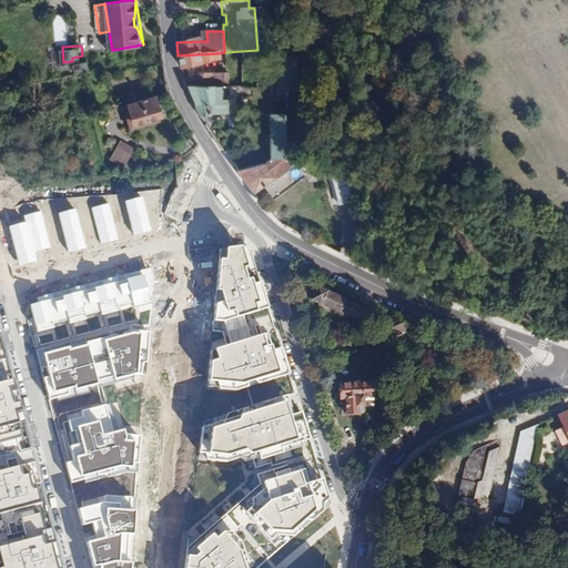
[(180,69),(184,68),(185,70),(202,67),(202,64),(217,61),(217,53),(178,56),(180,69)]
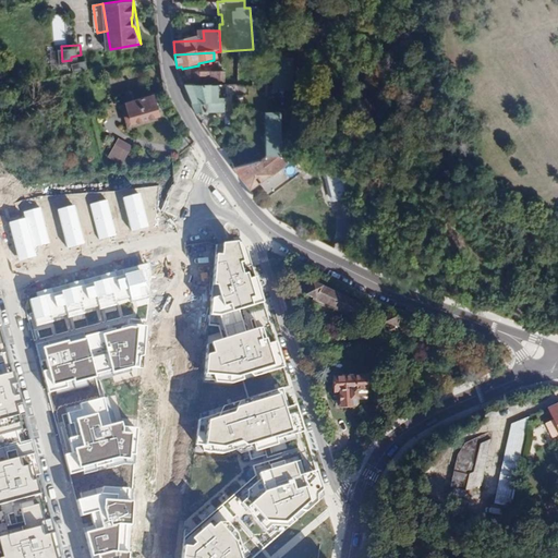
[(287,55),(267,55),(267,87),(287,87),(287,55)]
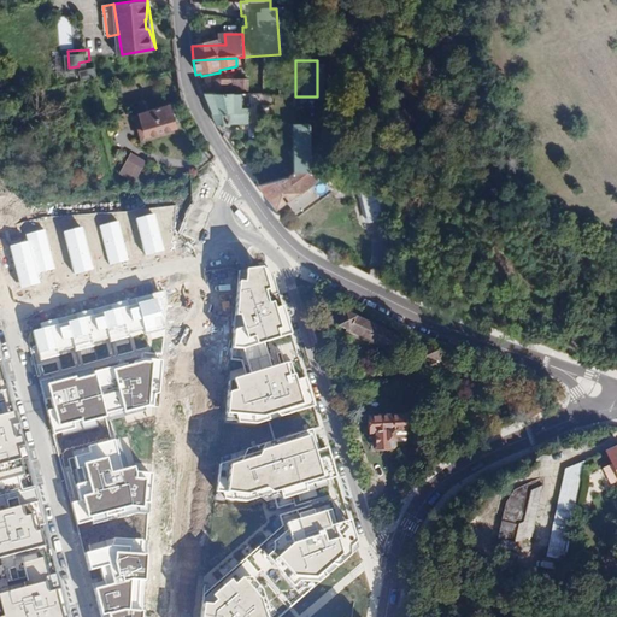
[(82,66),(84,76),(101,72),(99,63),(82,66)]
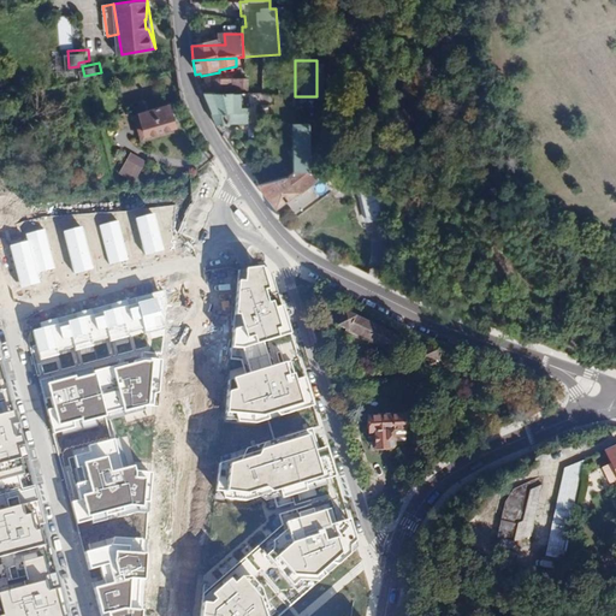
[(244,81),(214,81),(214,94),(235,94),(244,94),(244,81)]
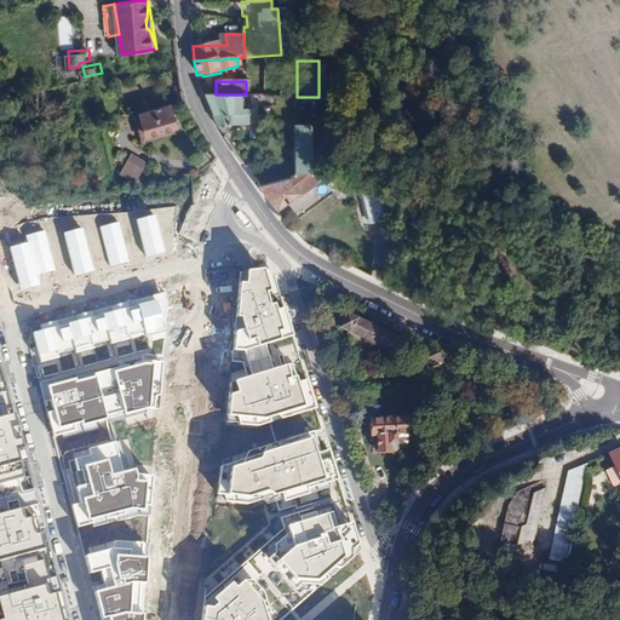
[(216,95),(202,95),(217,126),(248,122),(246,107),(239,108),(236,95),(216,95)]
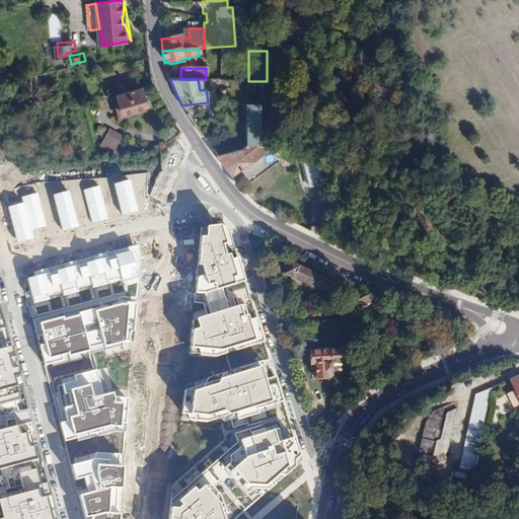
[(142,88),(118,94),(123,114),(147,106),(142,88)]
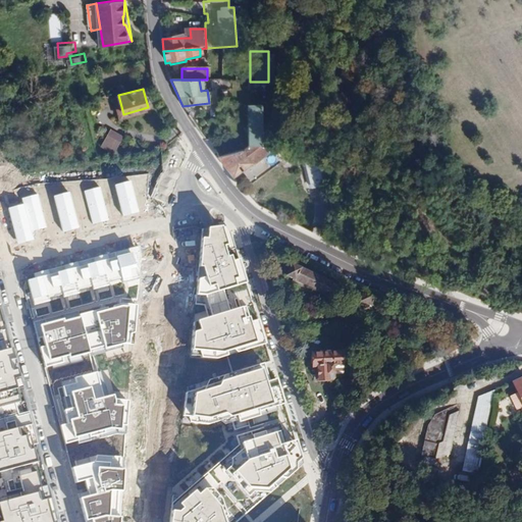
[(259,103),(245,103),(245,146),(259,146),(259,103)]
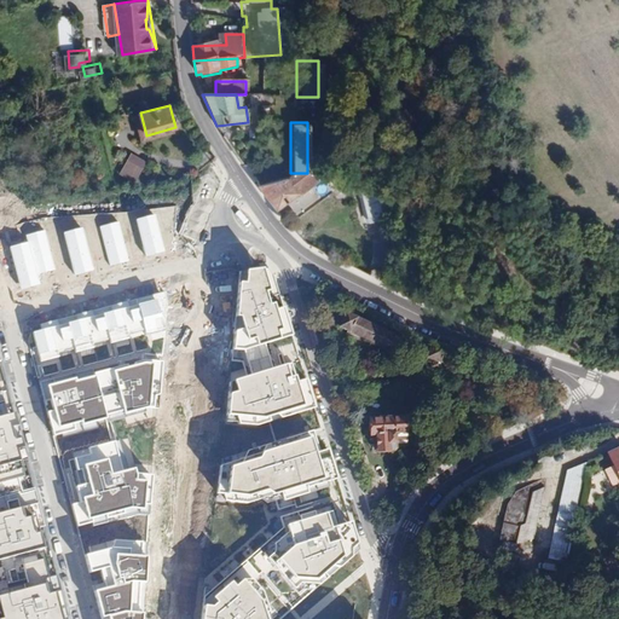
[(132,154),(120,175),(137,184),(149,162),(132,154)]
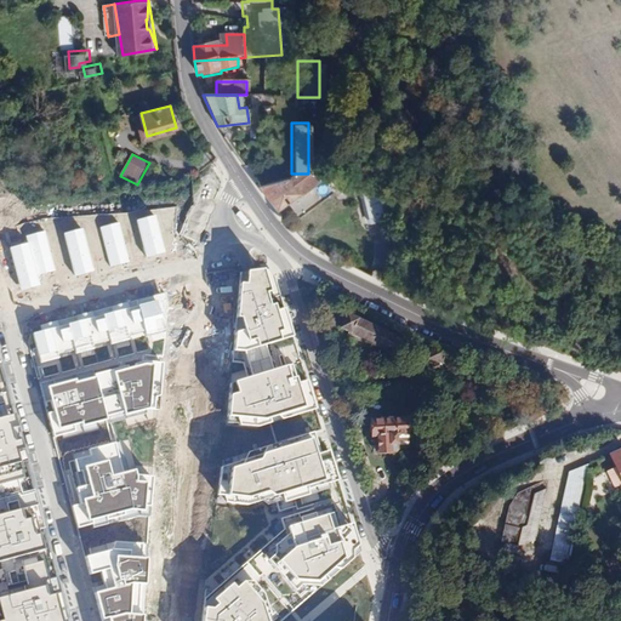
[(308,174),(291,174),(290,181),(300,193),(308,174)]
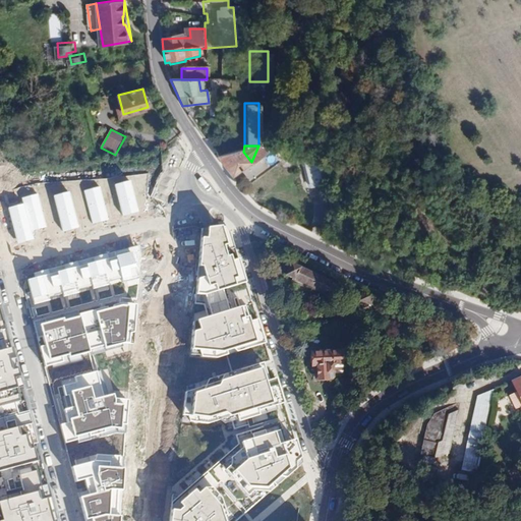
[(243,152),(219,158),(235,177),(251,162),(243,152)]
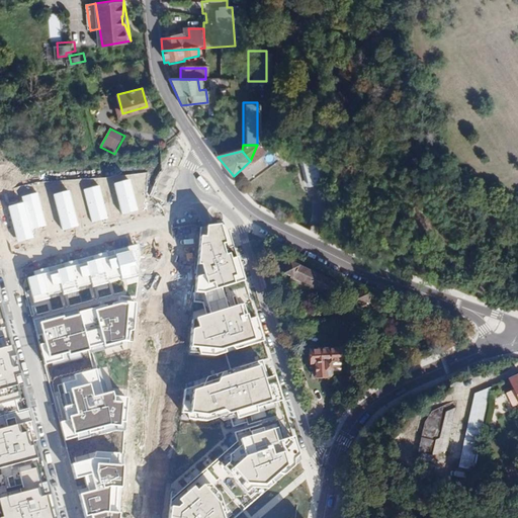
[(318,161),(303,162),(305,187),(320,186),(318,161)]
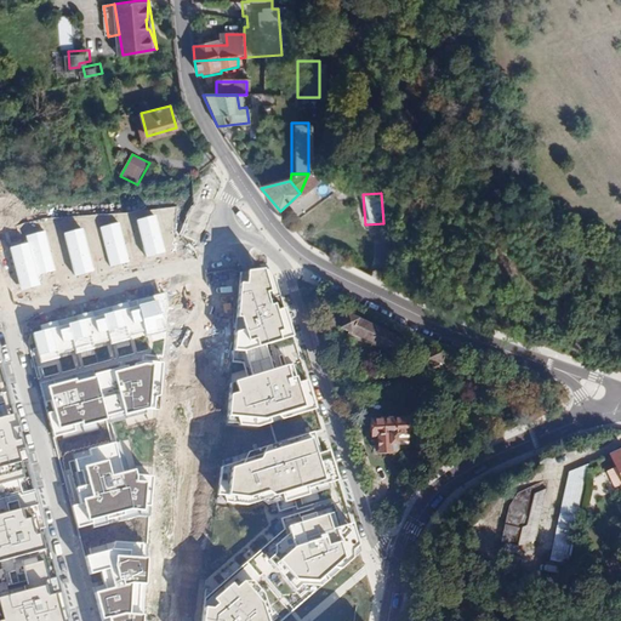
[(154,215),(135,221),(146,257),(165,252),(154,215)]
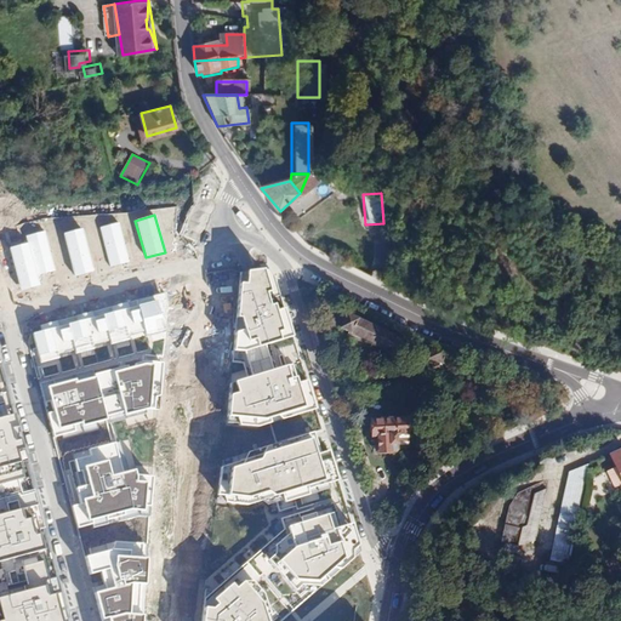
[(118,223),(98,228),(109,266),(129,260),(118,223)]
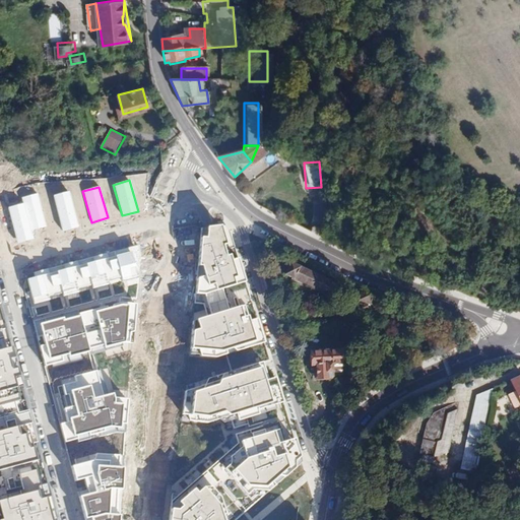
[(68,191),(52,196),(62,232),(78,228),(68,191)]
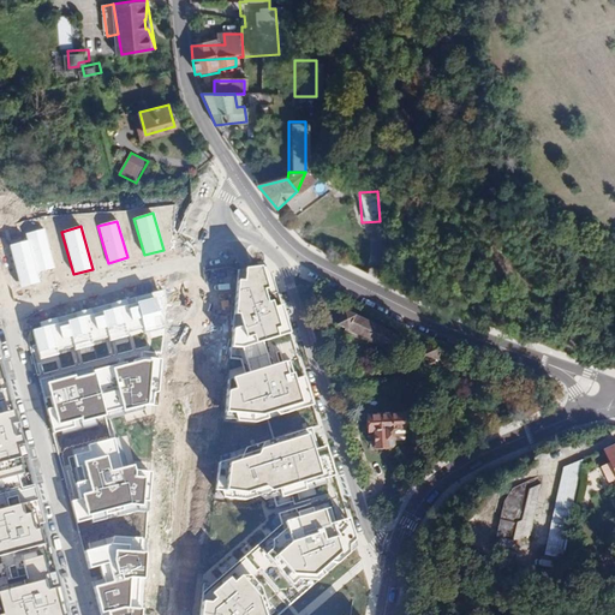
[(43,228),(24,234),(27,242),(35,272),(54,266),(43,228)]
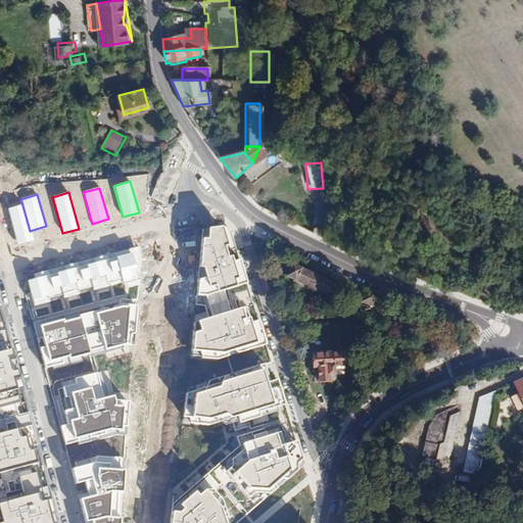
[(22,205),(7,209),(17,244),(33,240),(30,231),(22,205)]
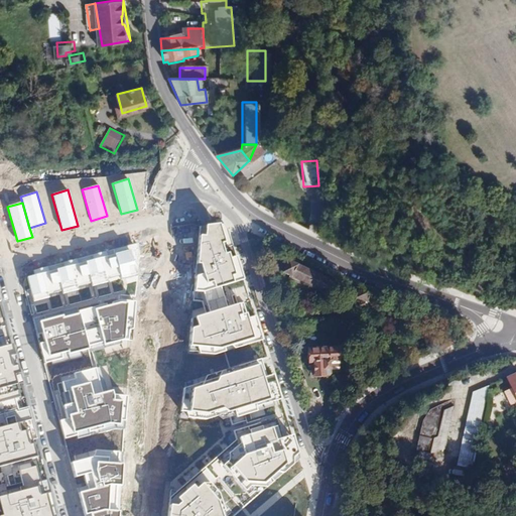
[(224,224),(200,227),(192,301),(203,302),(205,311),(191,314),(187,352),(216,357),(262,341),(228,230),(224,224)]
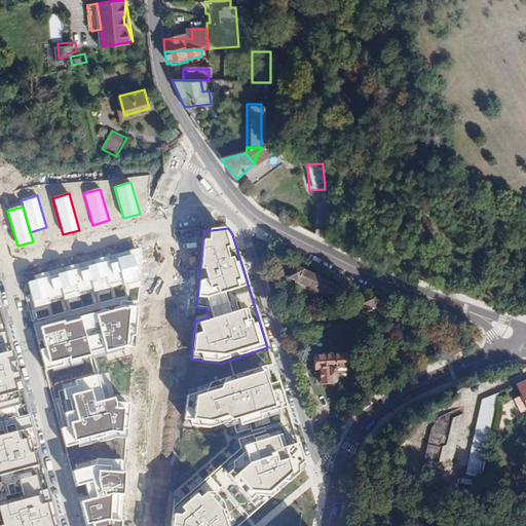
[(132,255),(27,283),(34,308),(139,280),(132,255)]
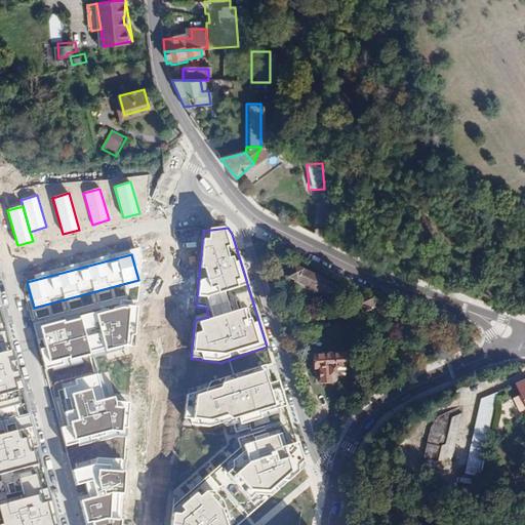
[(341,290),(289,268),(284,281),(330,299),(332,294),(338,297),(341,290)]
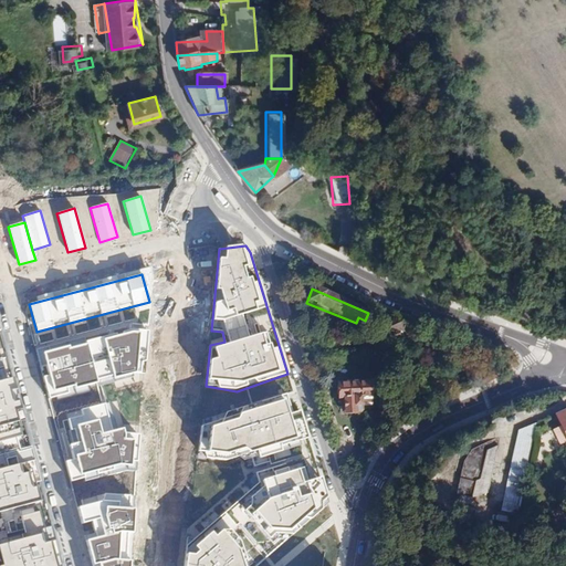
[(405,322),(394,317),(391,336),(396,336),(396,338),(400,339),(405,322)]
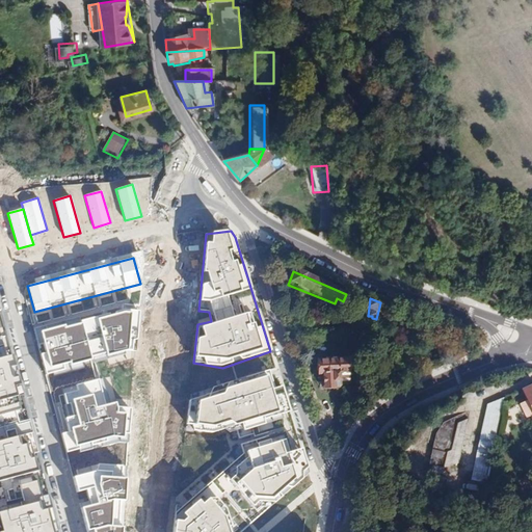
[(122,311),(40,334),(50,372),(126,351),(134,352),(137,312),(122,311)]
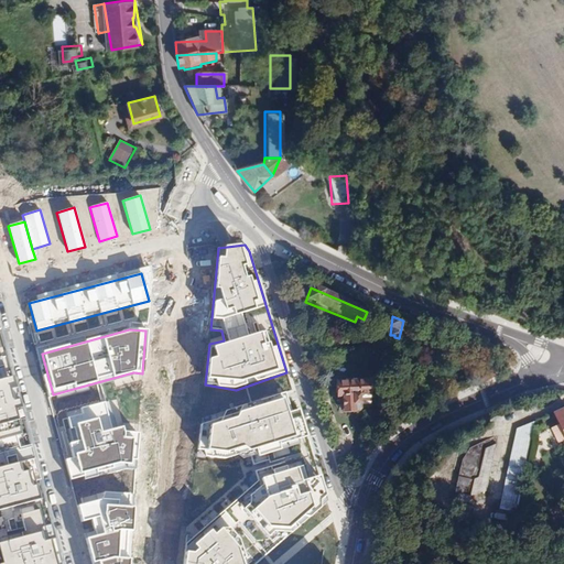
[(10,377),(0,379),(0,424),(21,419),(10,377)]
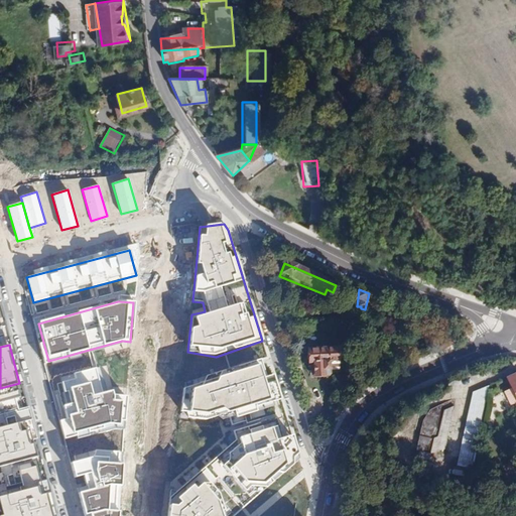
[(313,363),(314,375),(330,374),(330,362),(337,362),(337,348),(305,350),(305,363),(313,363)]
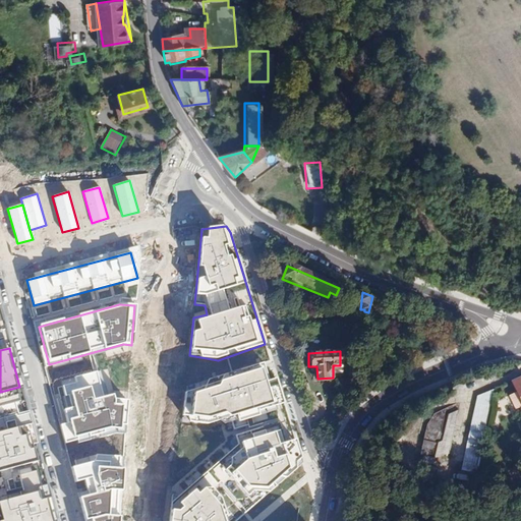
[(160,355),(160,365),(174,365),(174,355),(160,355)]
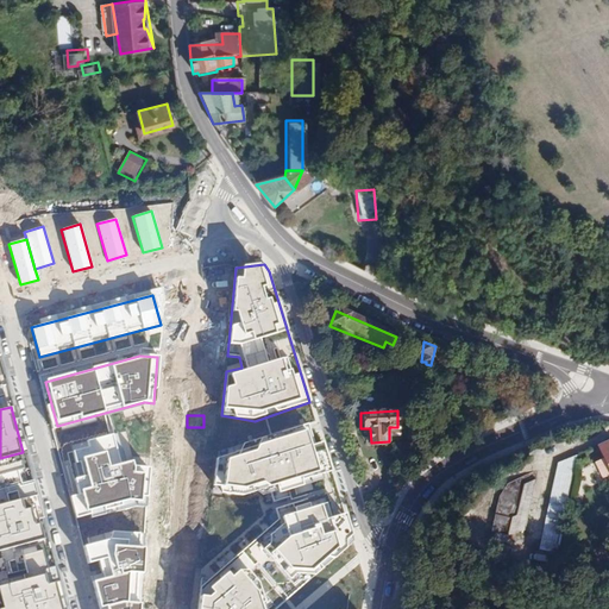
[(280,518),(199,591),(196,608),(275,608),(353,542),(316,422),(242,441),(238,450),(217,457),(213,485),(224,495),(245,498),(271,490),(280,518)]
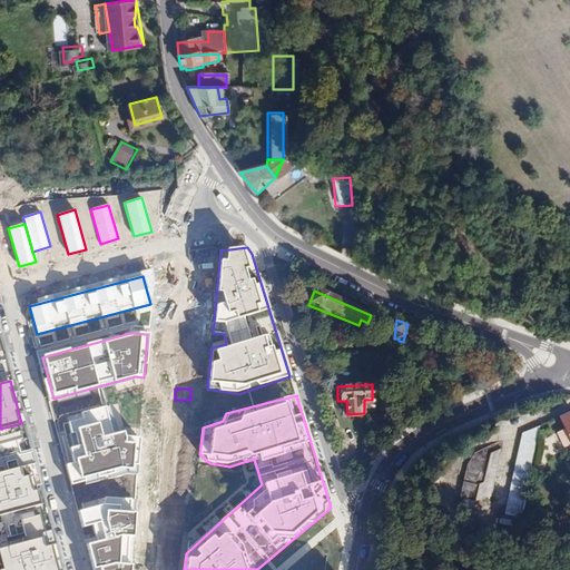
[(105,406),(80,413),(82,420),(64,424),(74,463),(65,465),(69,481),(118,469),(135,470),(137,439),(124,438),(121,431),(111,433),(105,406)]
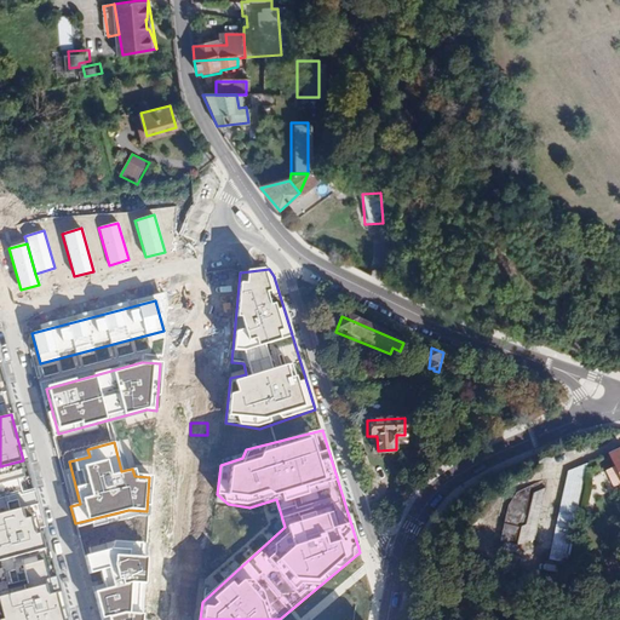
[(619,449),(609,455),(619,477),(619,449)]
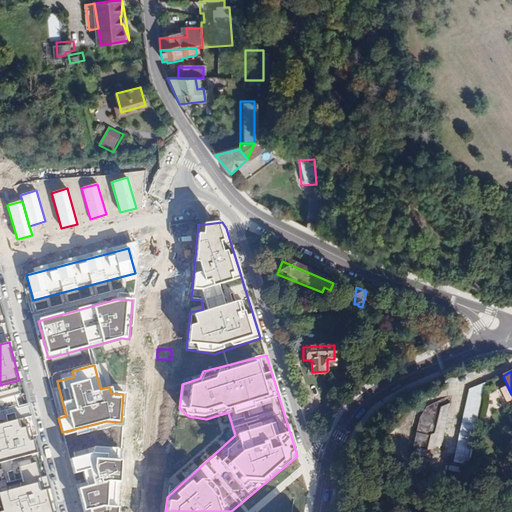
[(453,462),(476,467),(478,460),(469,458),(484,384),(468,390),(453,462)]
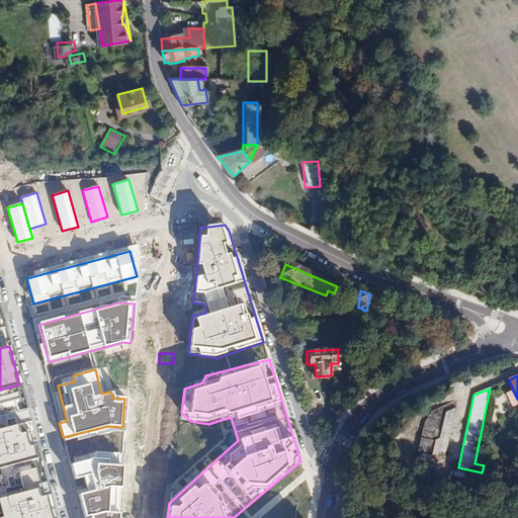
[(453,403),(431,410),(424,423),(418,452),(431,455),(447,450),(455,408),(453,403)]
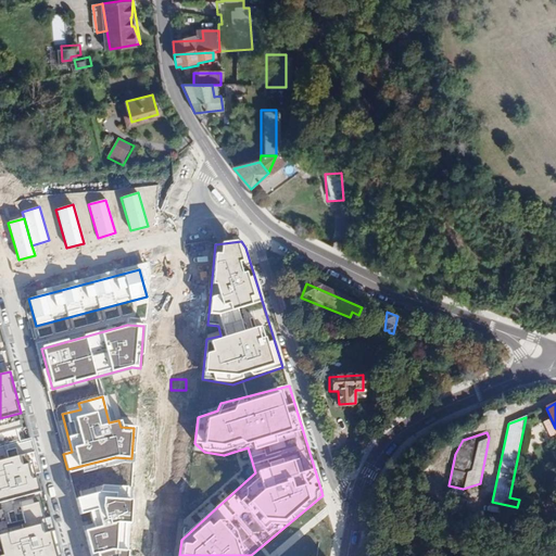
[(16,456),(0,460),(0,503),(38,493),(34,479),(29,480),(25,465),(19,466),(16,456)]
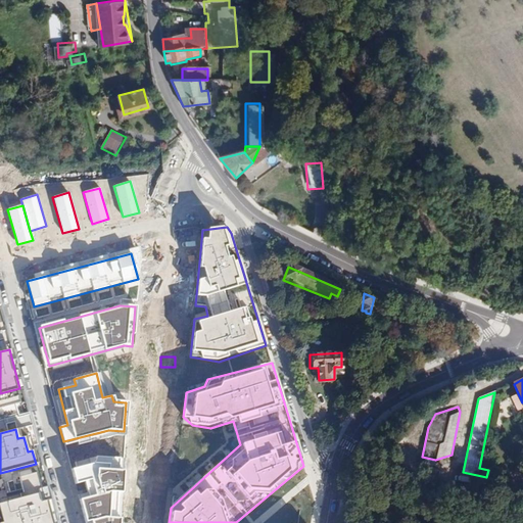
[(92,464),(69,470),(74,485),(82,482),(87,497),(77,501),(83,522),(119,522),(123,466),(92,464)]
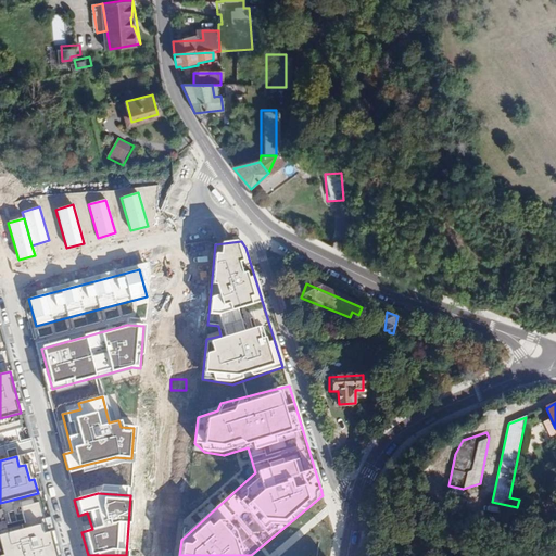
[(39,525),(0,534),(0,548),(2,555),(0,555),(59,555),(52,531),(41,533),(39,525)]
